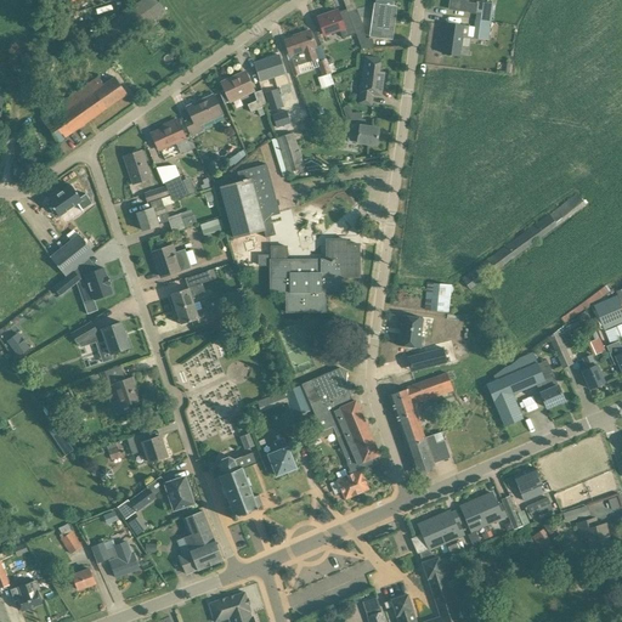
[(116,0),(73,0),(77,13),(116,0)]
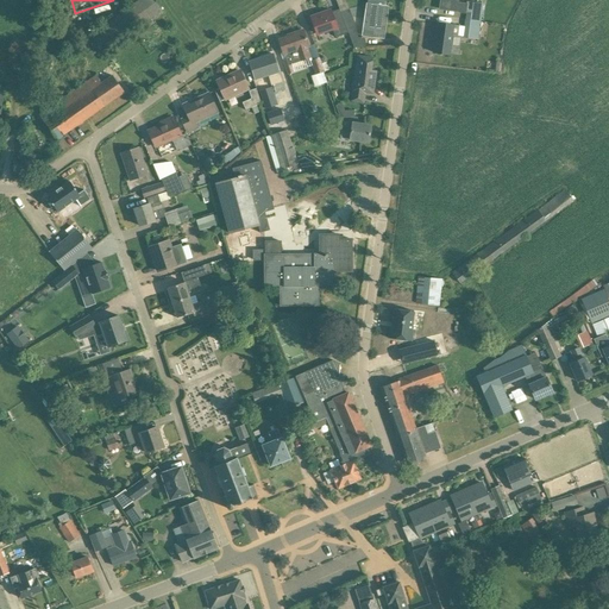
[(106,50),(162,11),(154,0),(139,0),(94,32),(106,50)]
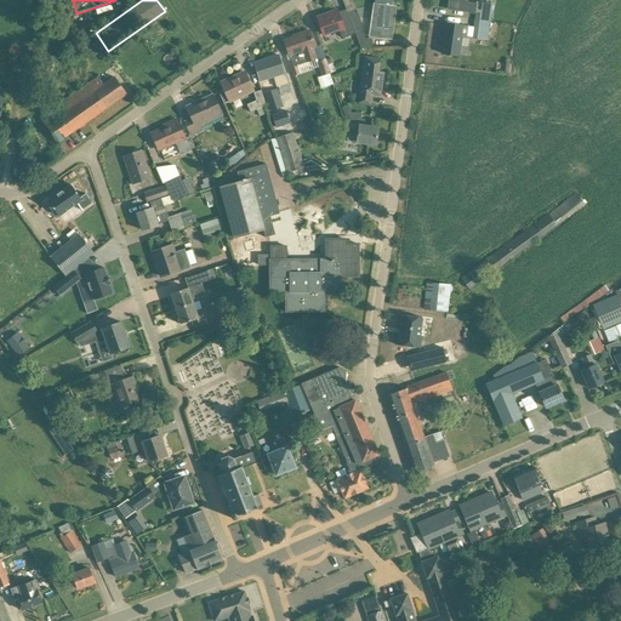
[(449,0),(448,10),(466,11),(474,12),(477,12),(476,20),(490,22),(493,4),(477,1),(476,4),(467,3),(467,0),(449,0)]
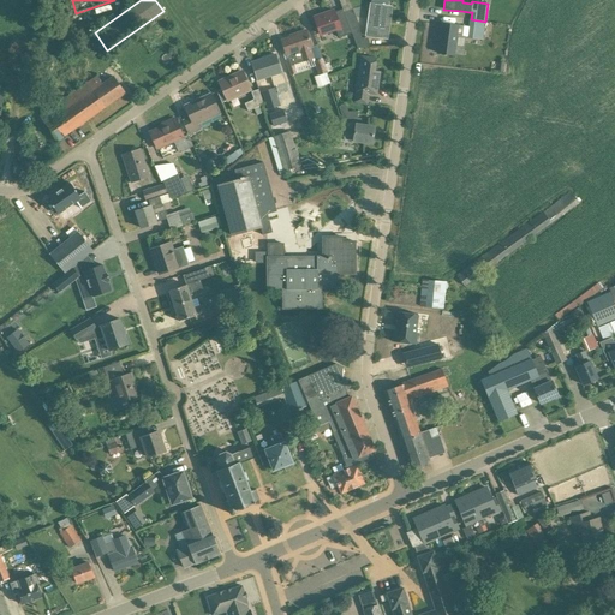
[(388,6),(371,4),(368,23),(371,24),(370,36),(387,39),(389,25),(386,25),(388,6)]
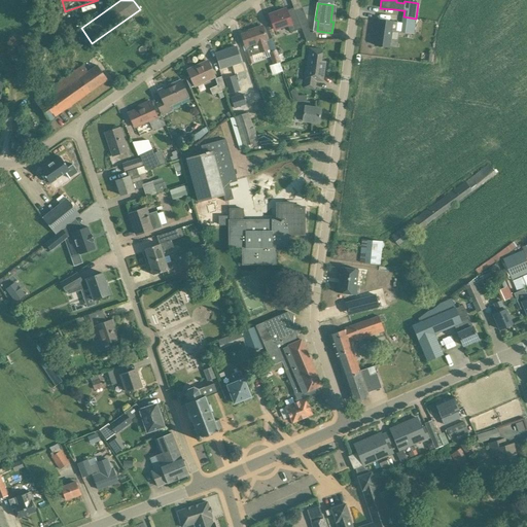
[(295,9),(294,10),(301,25),(308,23),(302,7),(295,9)]
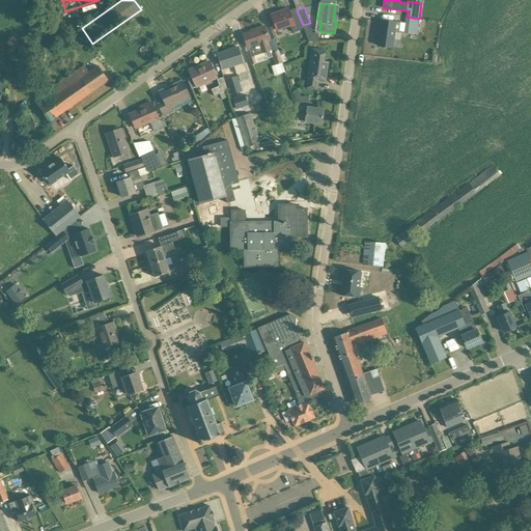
[(289,25),(292,32),(304,28),(303,25),(297,10),(296,8),(288,10),(288,8),(271,15),(276,30),(289,25)]
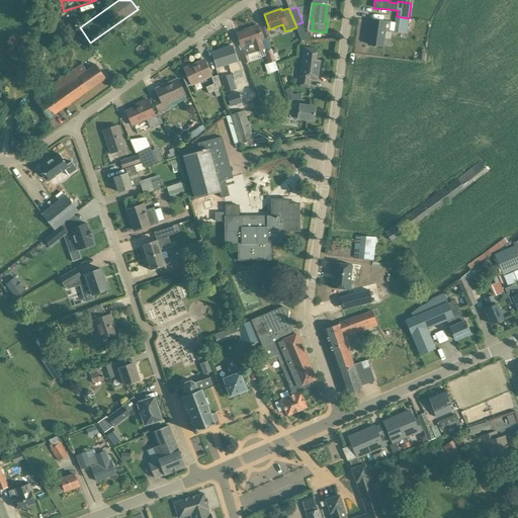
[(397,16),(395,30),(407,32),(409,18),(397,16)]
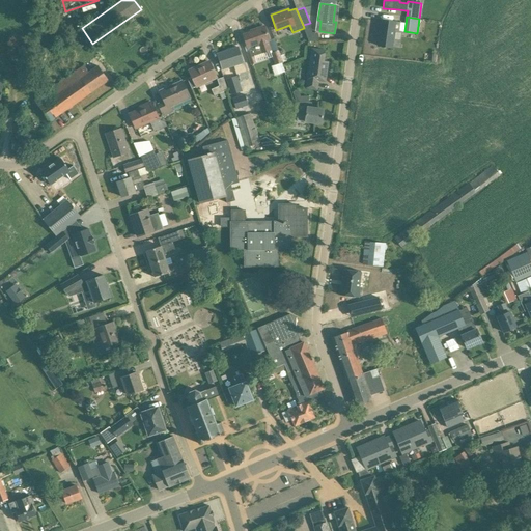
[(400,22),(392,21),(382,20),(378,46),(391,48),(394,30),(398,31),(400,22)]
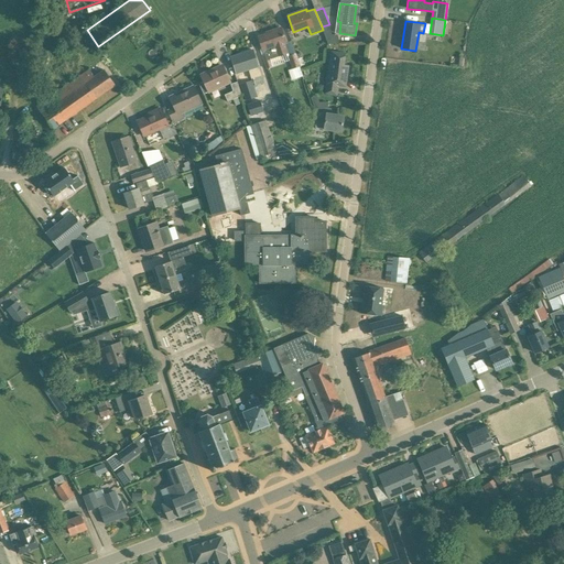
[(285,43),(284,39),(281,28),(270,32),(270,33),(259,38),(263,51),(266,50),(267,53),(262,55),(267,68),(272,67),(269,60),(286,53),(283,43),(285,43)]
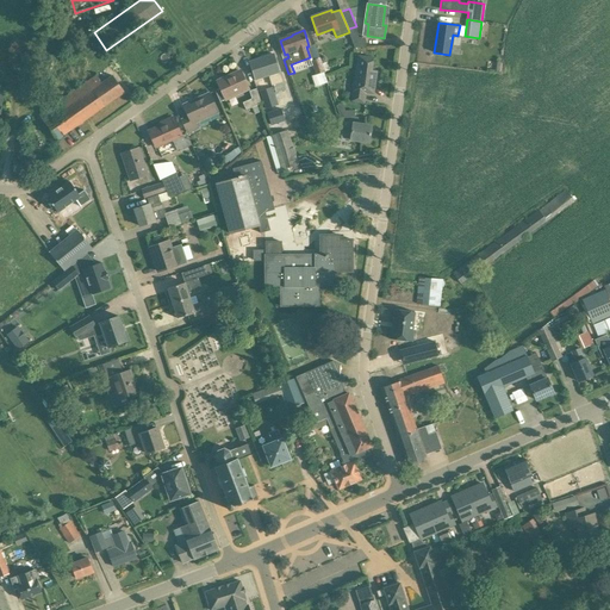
[(358,37),(350,36),(354,48),(355,48),(366,48),(366,38),(358,37)]
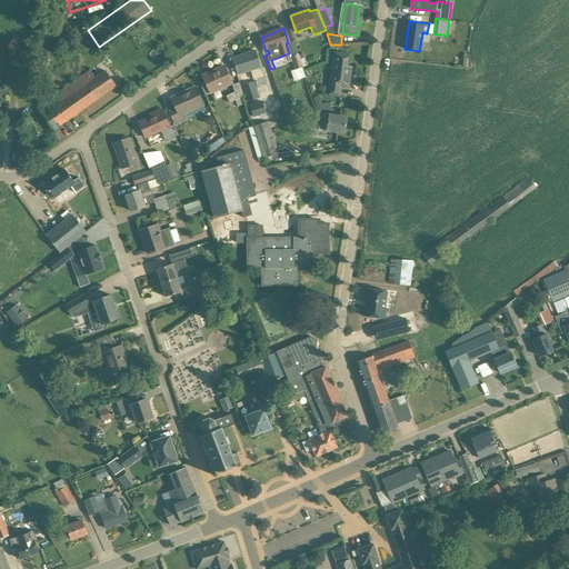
[(59,48),(63,56),(75,49),(71,41),(59,48)]
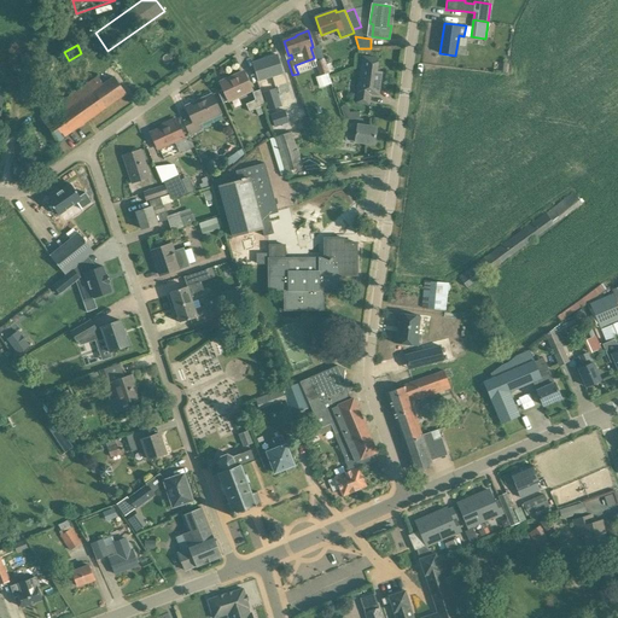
[(263,92),(269,110),(281,106),(278,95),(289,92),(278,54),(252,63),(258,81),(257,81),(260,91),(261,93),(263,92)]
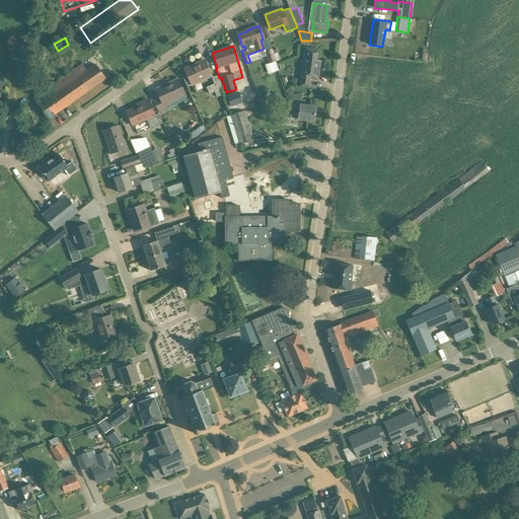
[(301,68),(299,86),(310,87),(311,78),(310,78),(310,76),(318,77),(320,60),(314,59),(314,56),(316,56),(317,49),(310,48),(305,48),(305,51),(303,58),(306,59),(305,69),(301,68)]
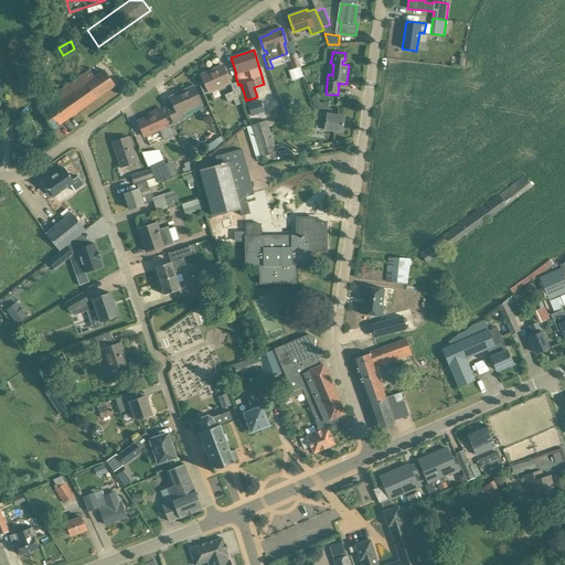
[(297,68),(301,66),(296,53),(288,56),(292,68),(288,71),(291,81),(300,77),(297,68)]
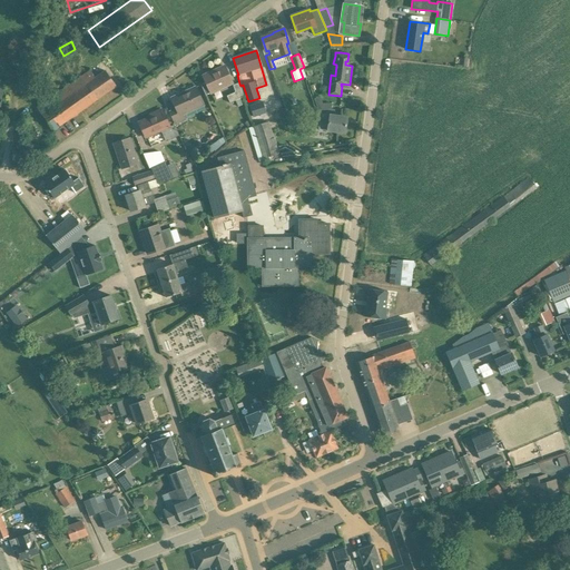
[(233,85),(229,76),(224,66),(215,70),(215,72),(205,77),(204,76),(203,76),(206,82),(200,85),(206,96),(233,85)]
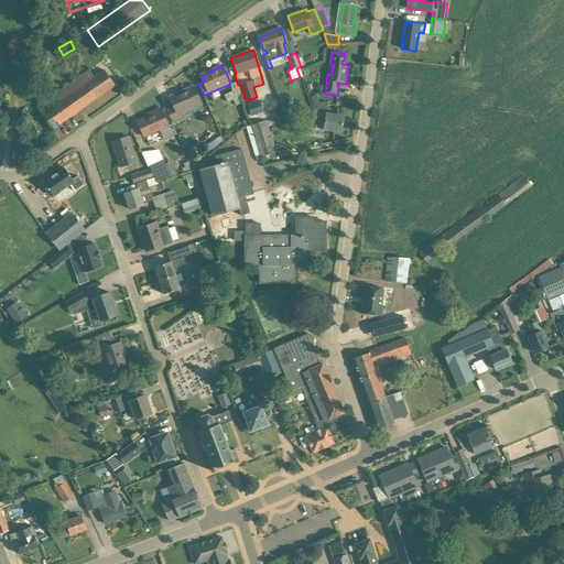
[(115,85),(108,76),(104,69),(94,77),(89,69),(36,106),(53,129),(115,85)]
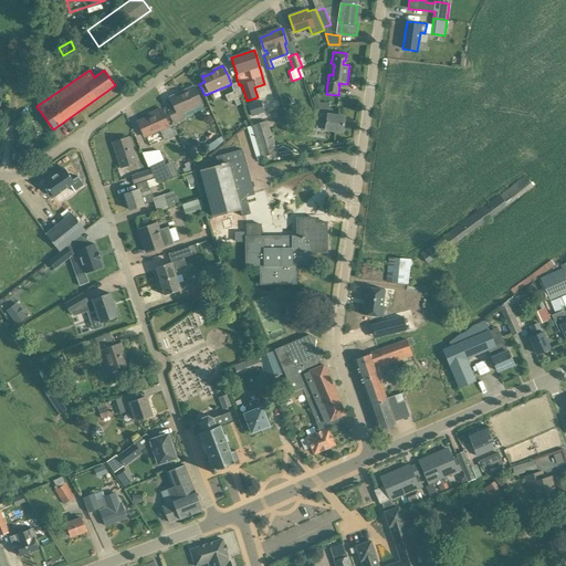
[(233,92),(226,95),(228,102),(242,95),(239,85),(238,83),(231,84),(233,92)]
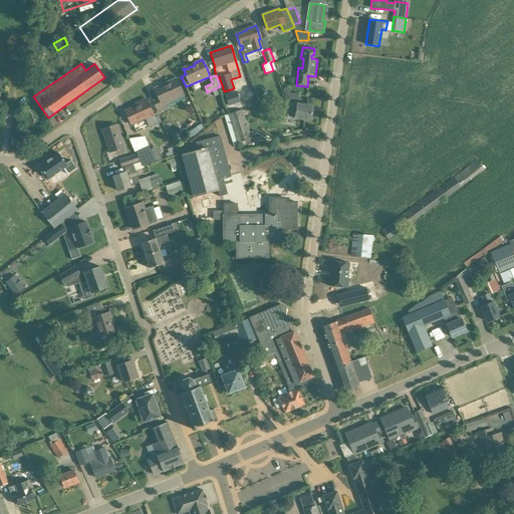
[(183,94),(180,87),(176,78),(155,88),(159,98),(153,100),(158,112),(168,107),(165,102),(183,94)]
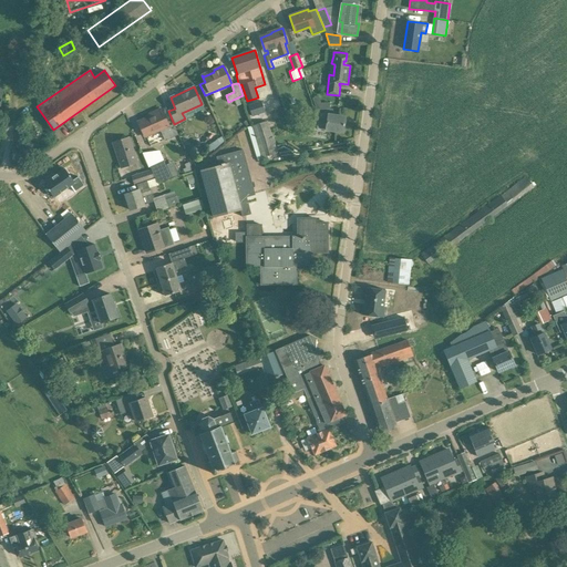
[(248,105),(253,116),(265,112),(260,101),(248,105)]
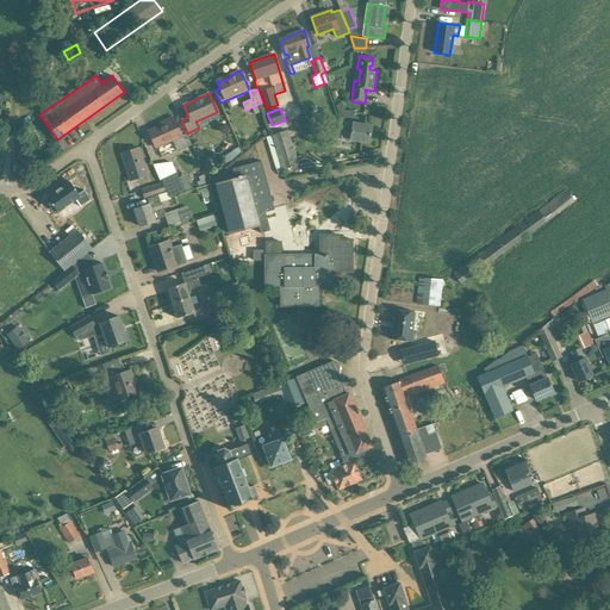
[(181,136),(178,128),(173,117),(161,123),(162,125),(149,131),(156,147),(173,139),(178,150),(192,144),(186,134),(181,136)]
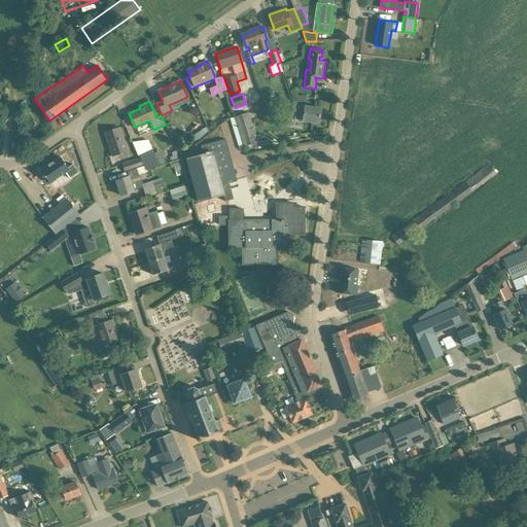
[(255,103),(248,104),(249,111),(257,109),(255,103)]
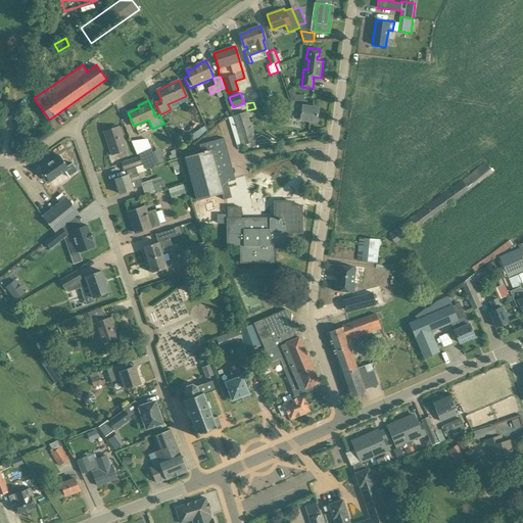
[(319,107),(308,106),(302,105),(294,104),(291,119),(316,123),(319,107)]
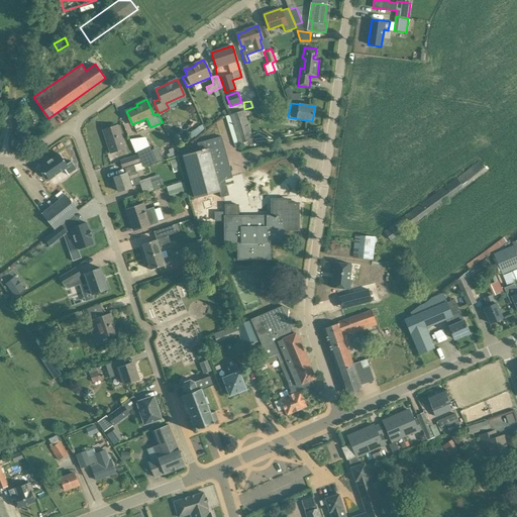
[(239,112),(229,115),(239,144),(253,140),(243,110),(239,112)]
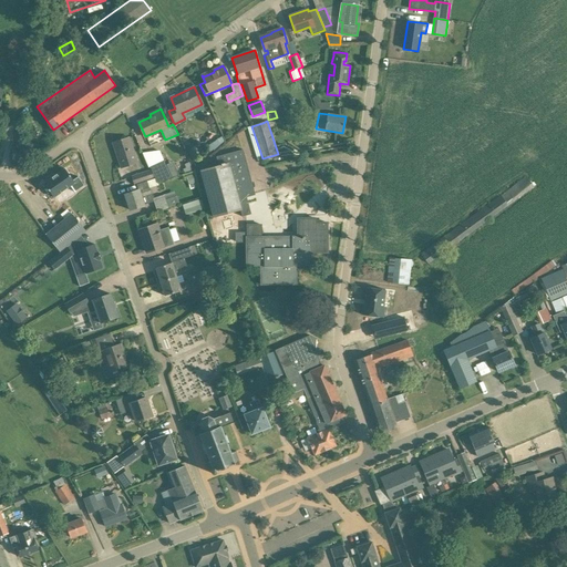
[(113,143),(121,167),(137,162),(129,137),(113,143)]
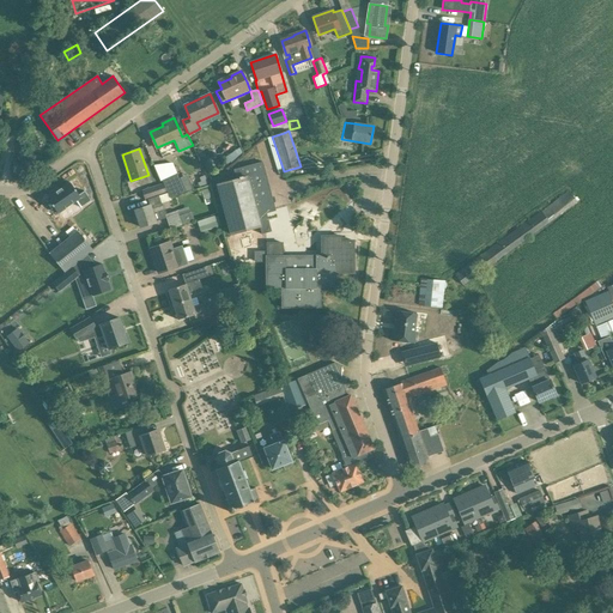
[(234,169),(236,180),(218,184),(231,235),(260,226),(261,234),(272,231),(267,213),(275,211),(262,162),(234,169)]
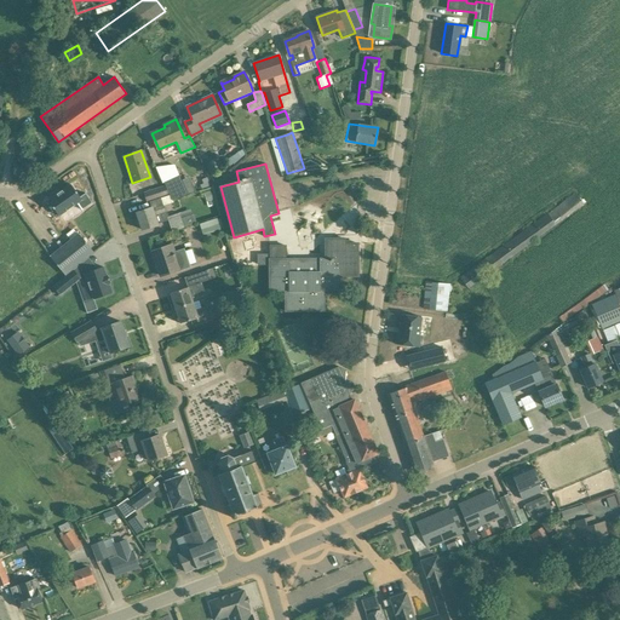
[(168,195),(171,195),(173,200),(179,197),(188,194),(195,190),(189,177),(182,181),(179,176),(165,183),(166,185),(164,187),(167,194),(168,195)]
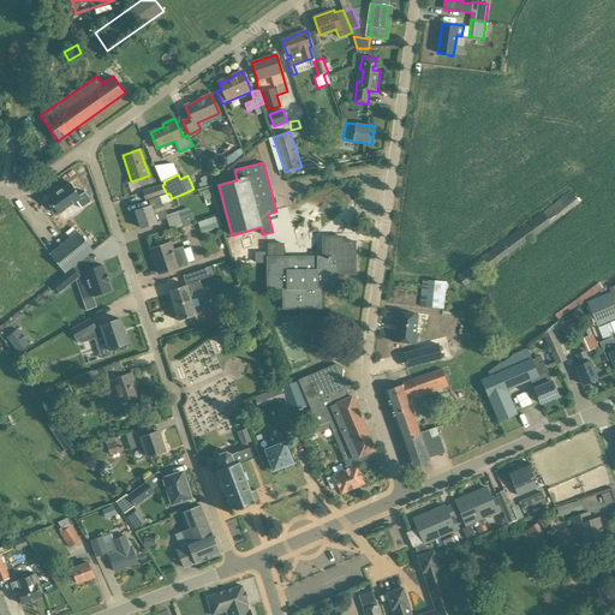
[(70,183),(47,198),(59,214),(77,202),(81,208),(91,201),(85,191),(79,196),(70,183)]
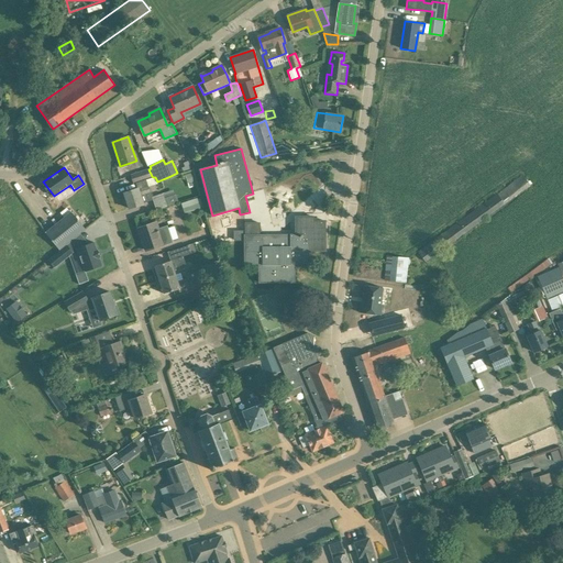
[(152,176),(148,169),(131,175),(133,183),(135,183),(145,178),(152,176)]
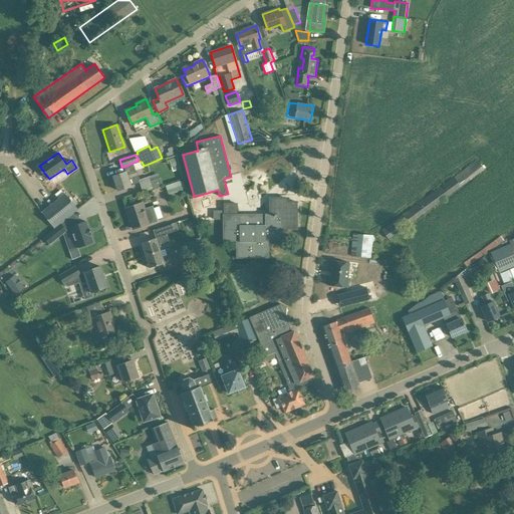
[(382,231),(390,240),(393,238),(392,237),(484,169),(478,161),(382,231)]
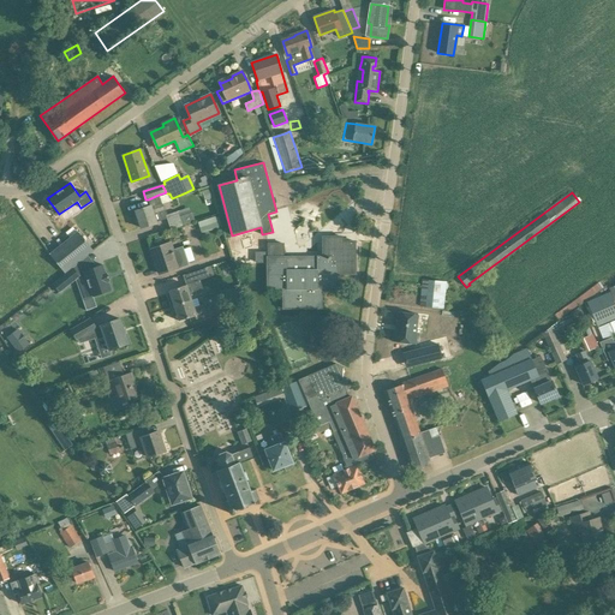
[(148,199),(150,206),(135,210),(141,228),(156,222),(167,219),(171,230),(181,226),(177,212),(167,215),(165,209),(163,209),(160,196),(159,195),(148,199)]
